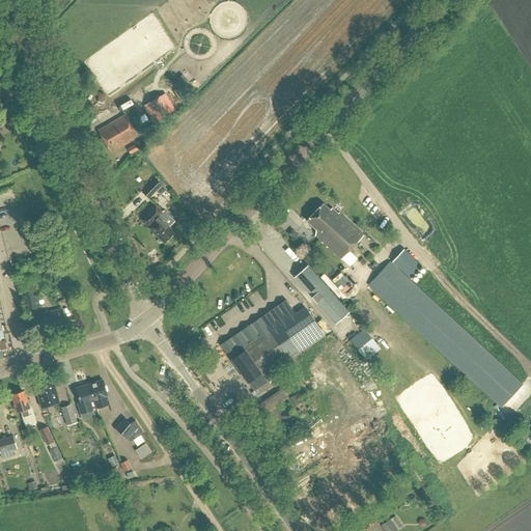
[(196,90),(183,75),(176,80),(191,95),(196,90)]
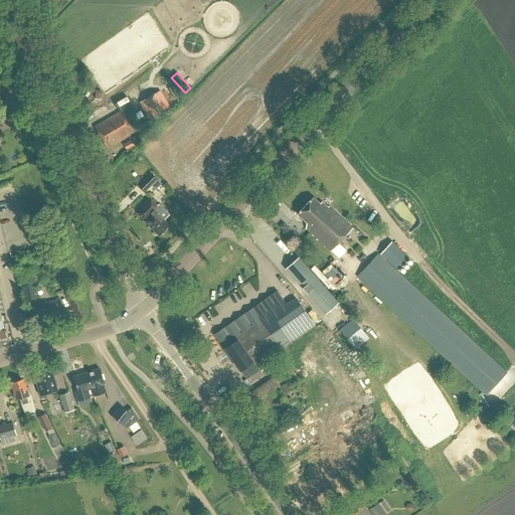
[(153,117),(157,122),(165,117),(162,111),(170,107),(161,92),(141,104),(150,119),(153,117)]
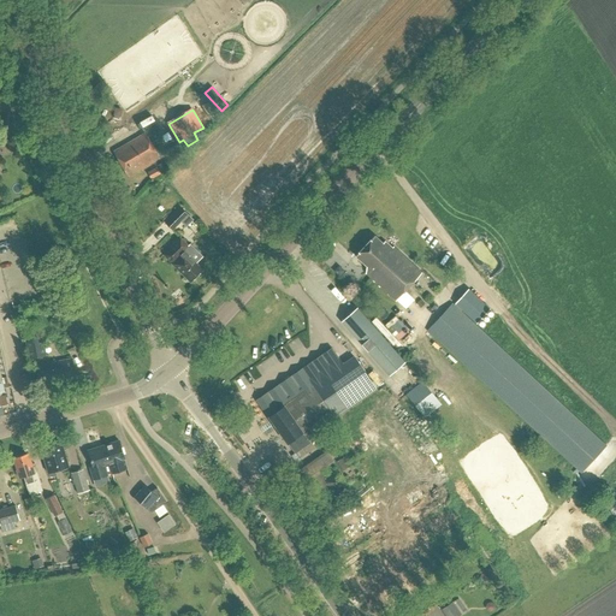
[(146,134),(114,152),(130,177),(160,160),(146,134)]
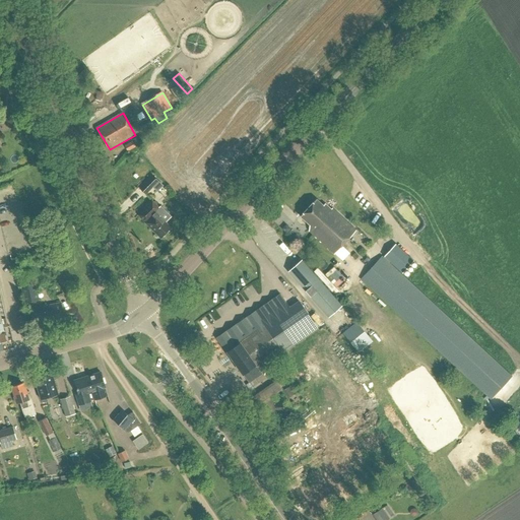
[(124,145),(127,150),(134,146),(131,141),(124,145)]
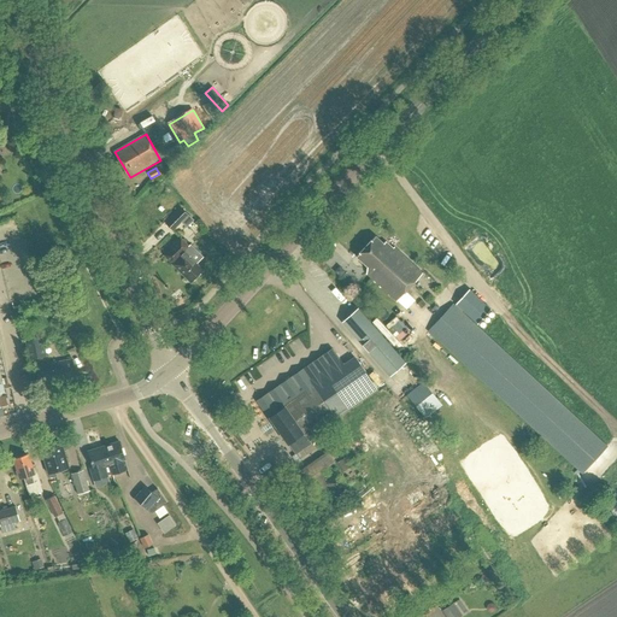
[(188,215),(181,209),(166,224),(174,230),(188,215)]
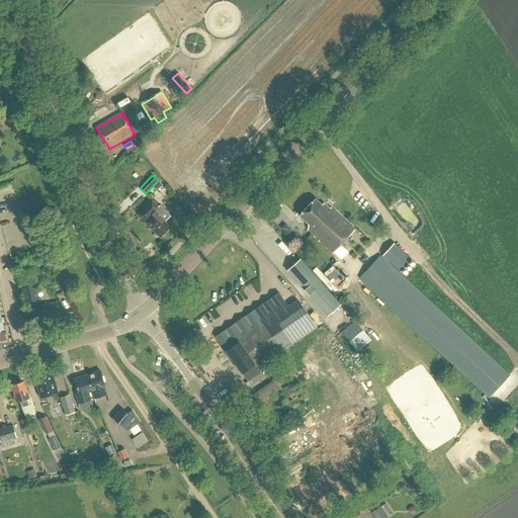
[(308,230),(333,253),(354,230),(331,207),(330,208),(324,203),(322,204),(315,198),(298,214),(309,224),(308,230)]
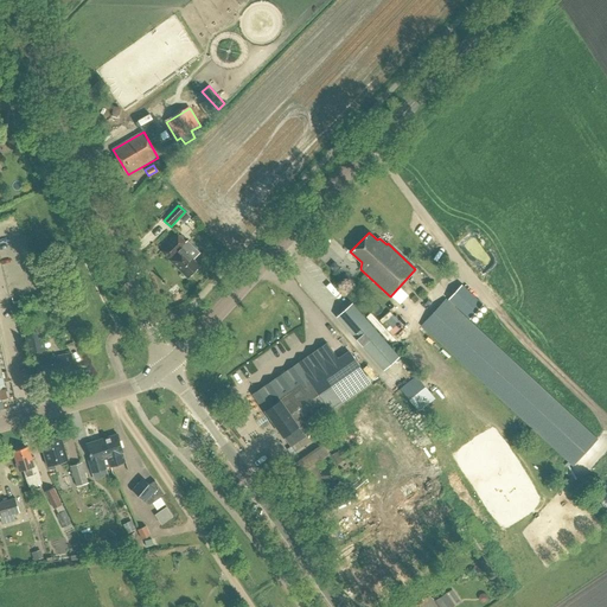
[(189,241),(186,243),(178,235),(161,251),(189,280),(202,267),(195,260),(200,254),(189,241)]
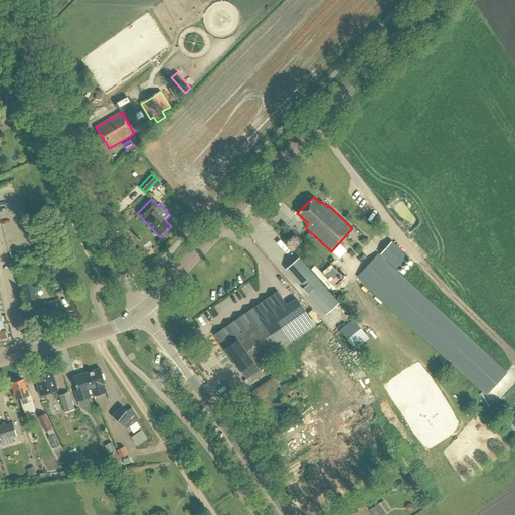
[(391,241),(380,254),(398,271),(409,259),(391,241)]
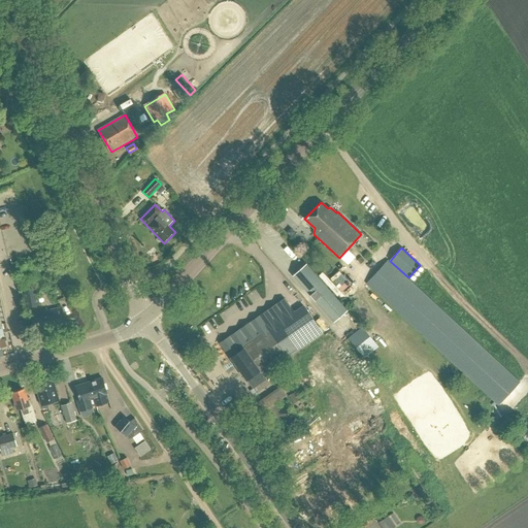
[(366,284),(497,404),(519,382),(387,261),(366,284)]
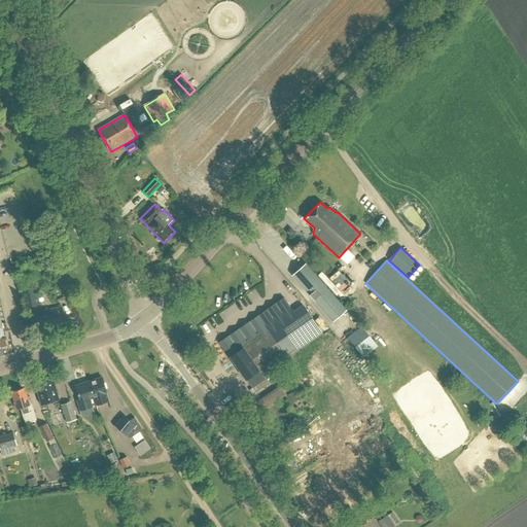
[(305,264),(292,275),(334,321),(346,310),(305,264)]
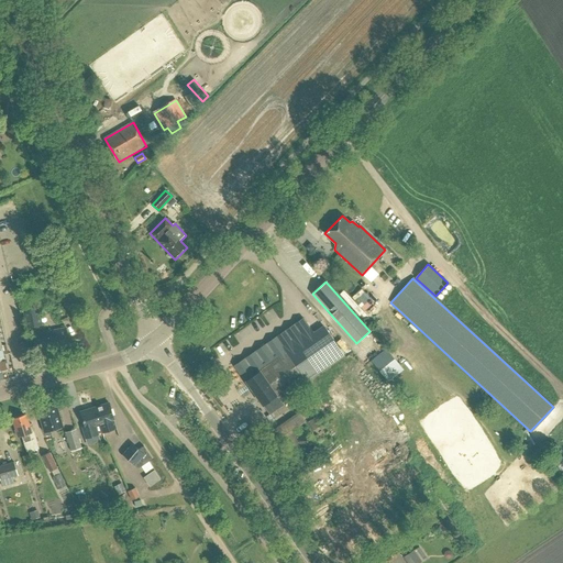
[(25,311),(29,329),(44,326),(41,308),(25,311)]
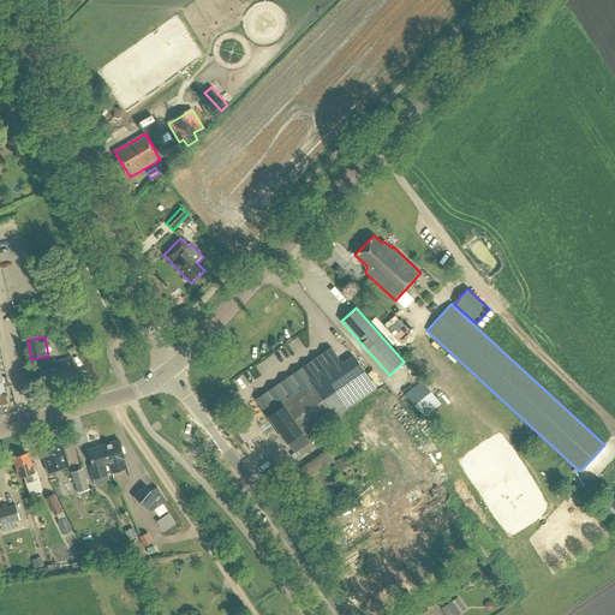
[(0,402),(3,402),(6,399),(4,387),(10,386),(7,375),(1,376),(0,372),(0,351),(1,351),(0,345),(0,402)]
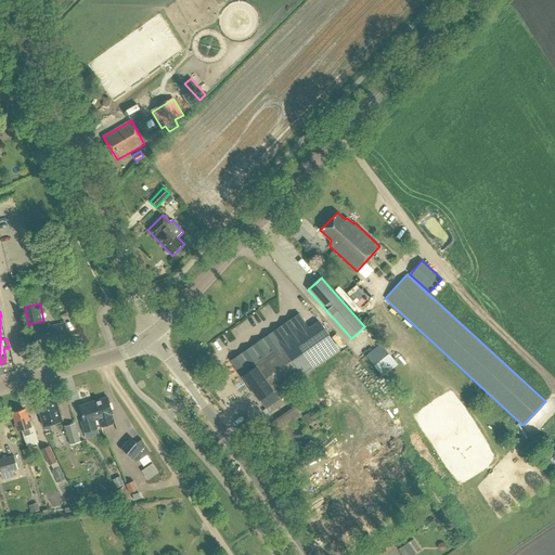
[(272,333),(232,360),(266,408),(280,398),(276,394),(302,376),(339,350),(321,323),(311,331),(302,318),(275,337),(272,333)]
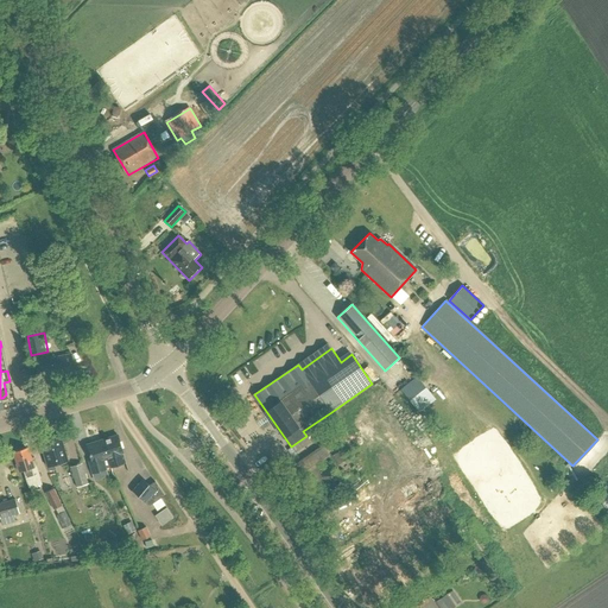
[(36,361),(39,380),(57,377),(58,380),(76,377),(71,354),(36,361)]
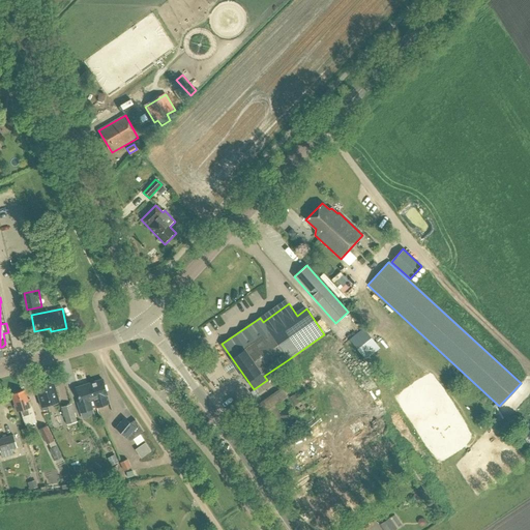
[(102,379),(89,383),(94,399),(96,408),(110,404),(107,394),(108,394),(102,379)]
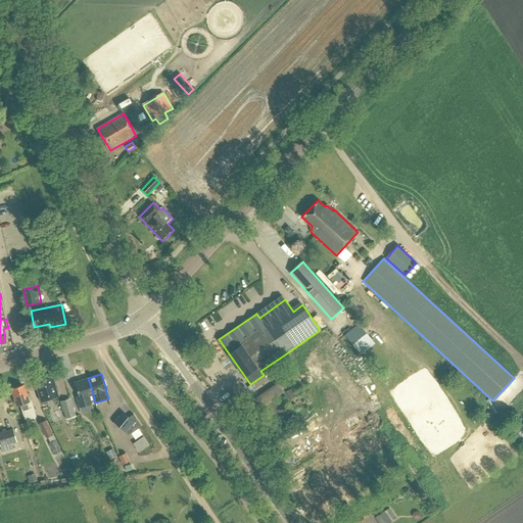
[(35,382),(41,401),(58,396),(52,376),(35,382)]
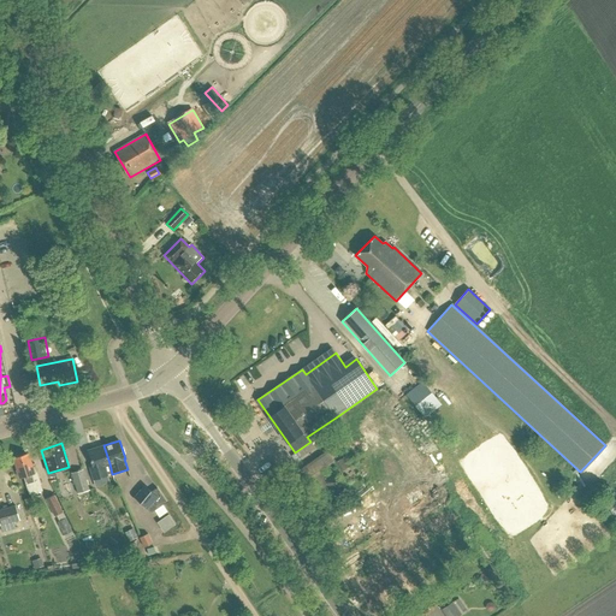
[(104,445),(88,450),(93,467),(89,468),(94,480),(95,486),(111,483),(105,465),(110,463),(104,445)]
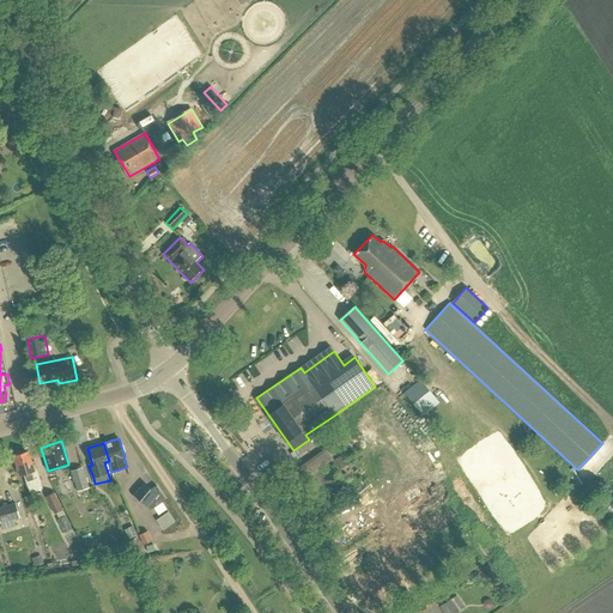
[(28,451),(13,455),(18,475),(23,474),(25,486),(26,486),(28,492),(41,489),(40,483),(34,461),(31,462),(28,451)]
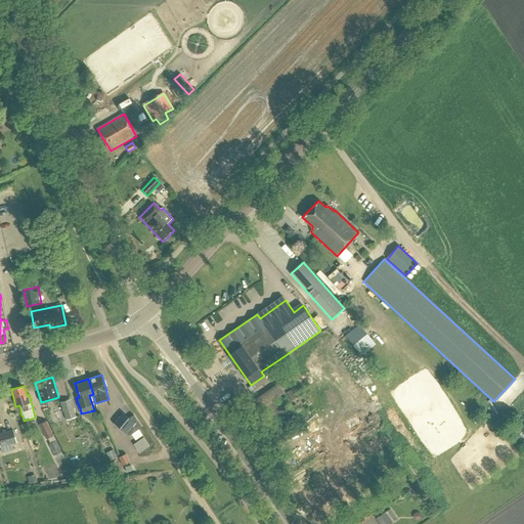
[(59,401),(66,419),(76,416),(71,398),(59,401)]
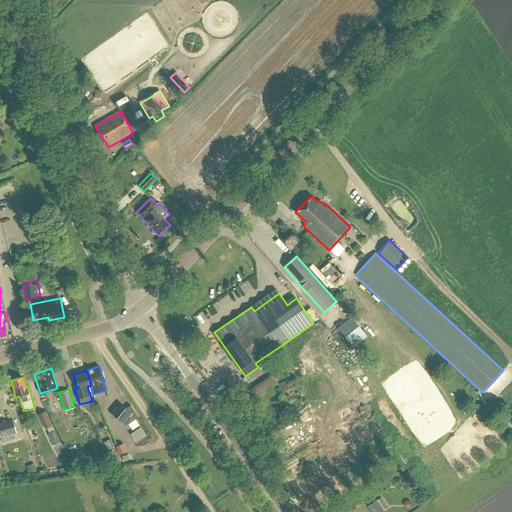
[(118,405),(111,413),(122,423),(124,421),(126,425),(127,425),(131,430),(138,426),(134,420),(138,417),(131,406),(125,409),(122,406),(120,408),(118,405)]
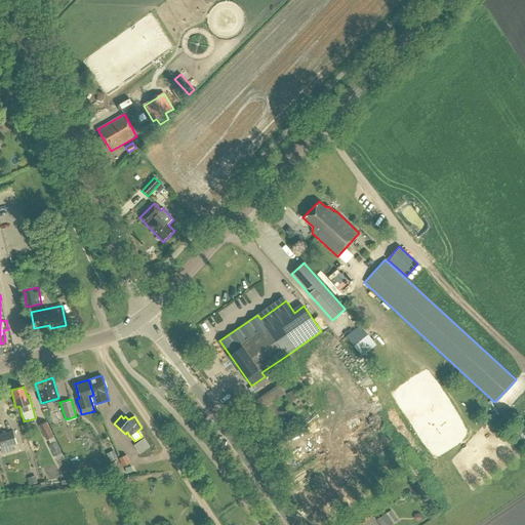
[(46,420),(38,425),(46,440),(48,439),(53,436),(46,420)]
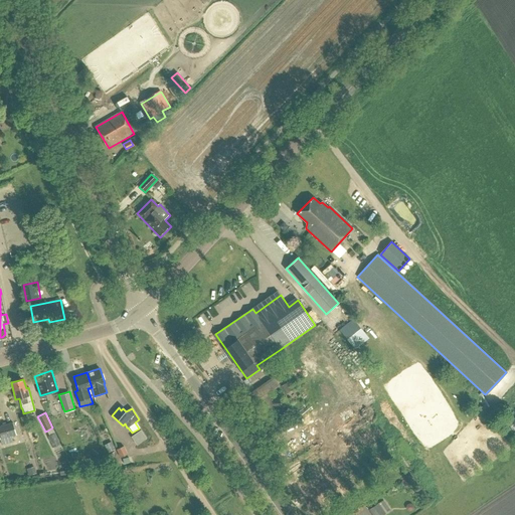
[(0,425),(0,441),(1,446),(13,442),(11,437),(16,436),(13,422),(0,425)]
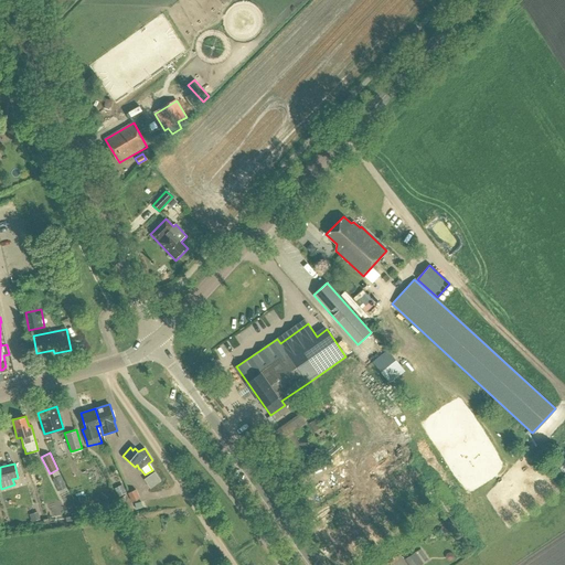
[(53,478),(59,491),(66,487),(61,475),(54,477),(53,478)]
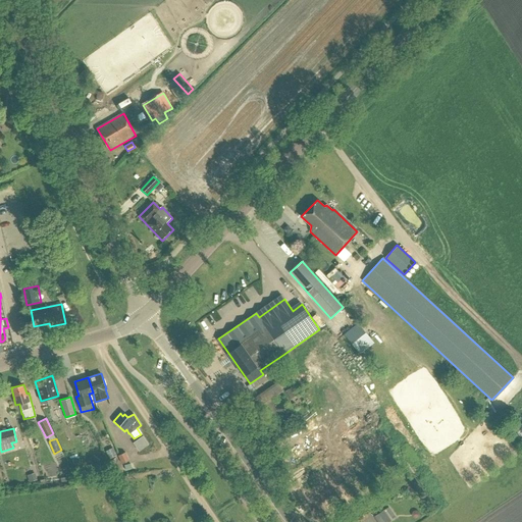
[(112,448),(105,451),(108,458),(115,454),(112,448)]
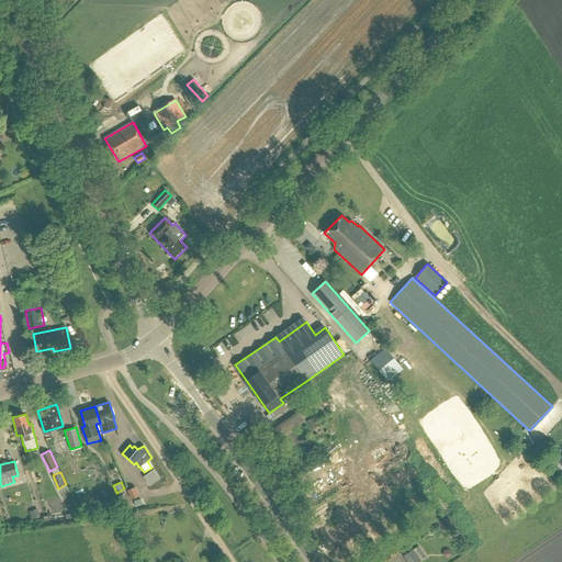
[(36,508),(30,510),(33,519),(40,516),(36,508)]
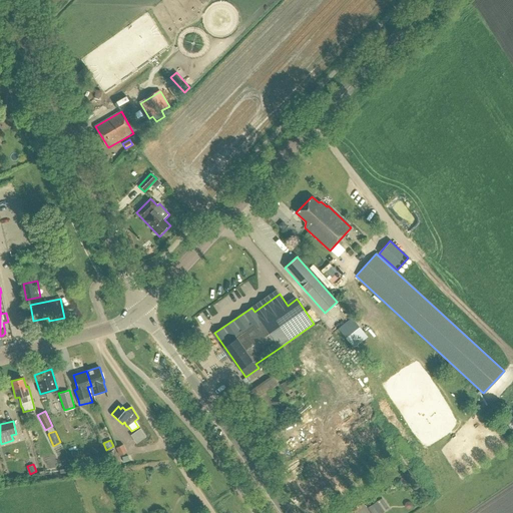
[(383,500),(368,510),(369,512),(386,512),(390,511),(383,500)]
